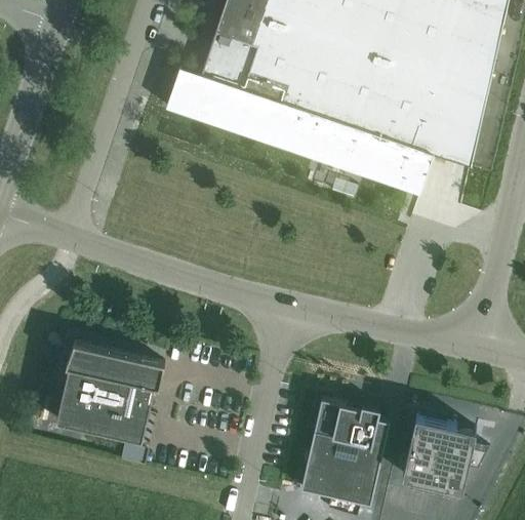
[(418,196),(419,196),(447,115),(478,125),(469,168),(471,169),(509,0),(226,0),(200,77),(179,70),(166,110),(168,111),(168,110),(409,192),(409,191),(408,190),(421,154),(432,157),(418,196)]
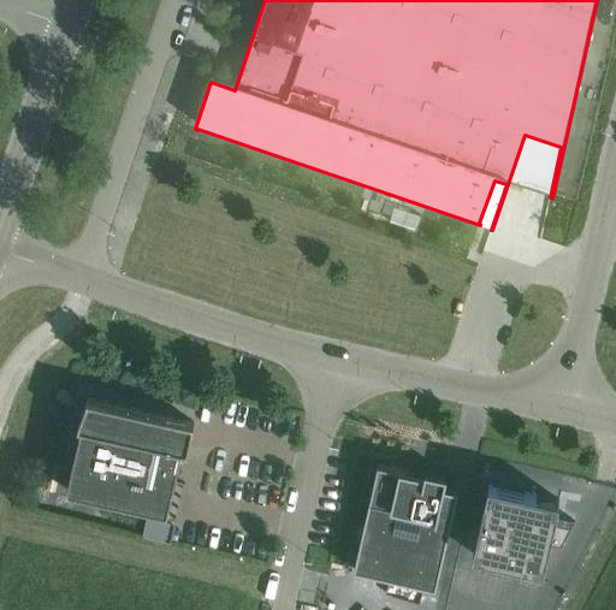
[(181,471),(178,469),(181,455),(187,456),(194,428),(87,404),(77,432),(81,432),(66,496),(166,519),(177,475),(179,475),(181,475),(182,475),(182,474),(182,473),(182,472),(181,471)]
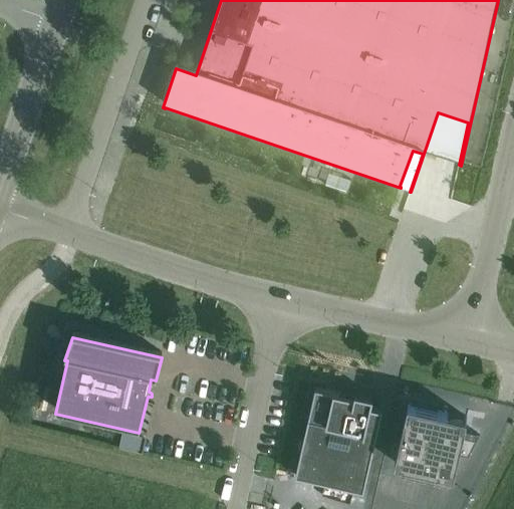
[(352,404),(338,401),(338,398),(314,392),(294,480),(362,496),(380,415),(369,412),(372,401),(353,397),(352,404)]
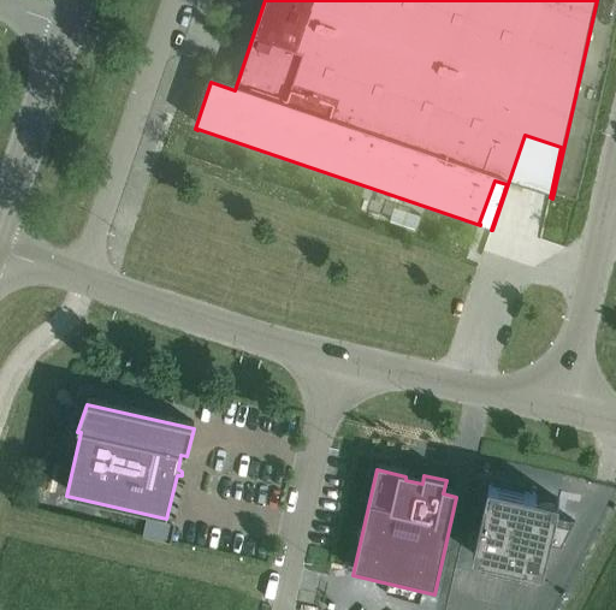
[(574,527),(566,532),(554,529),(558,505),(489,490),(472,561),(543,576),(549,550),(560,552),(574,527)]
